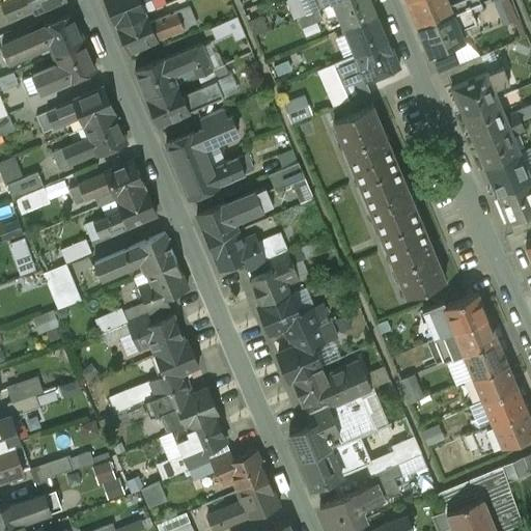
[(31,0),(10,0),(2,4),(8,20),(34,7),(31,0)]
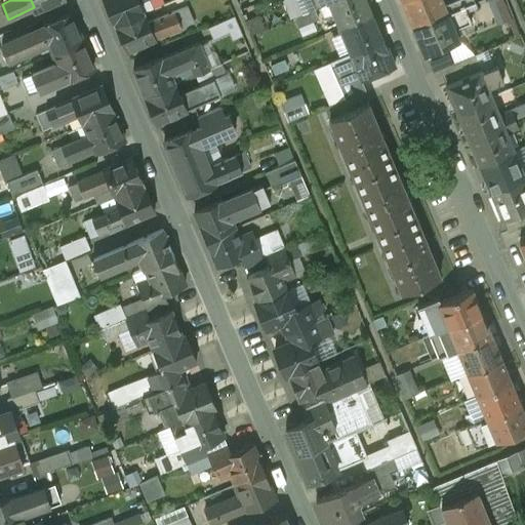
[(105,0),(115,25),(144,12),(139,3),(137,0),(105,0)]
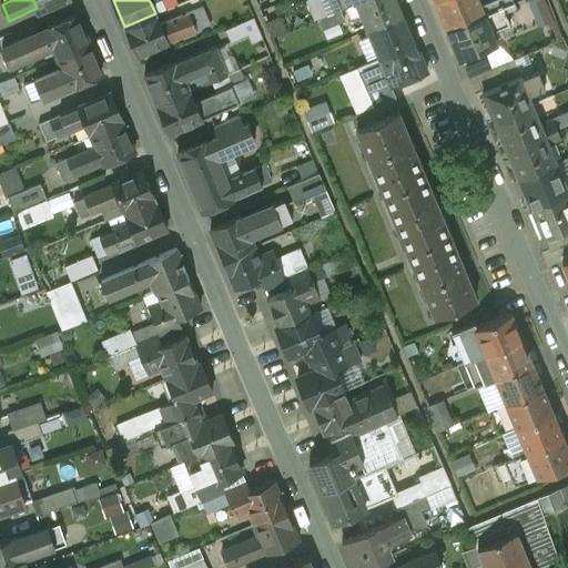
[(354,0),(330,0),(334,12),(356,3),(354,0)]
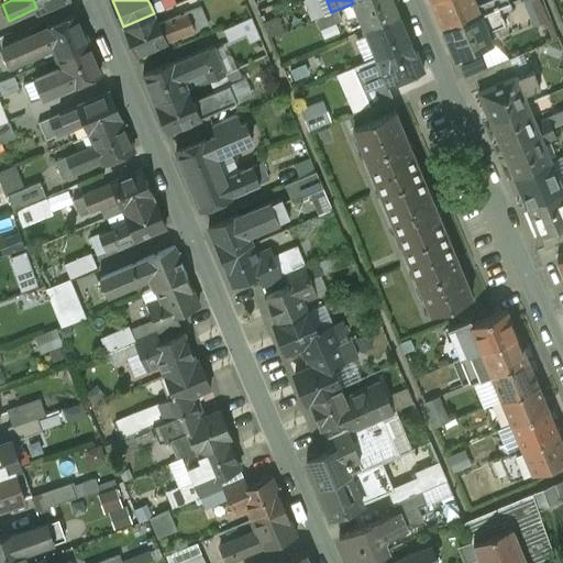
[(393,0),(362,0),(353,3),(365,31),(400,18),(393,0)]
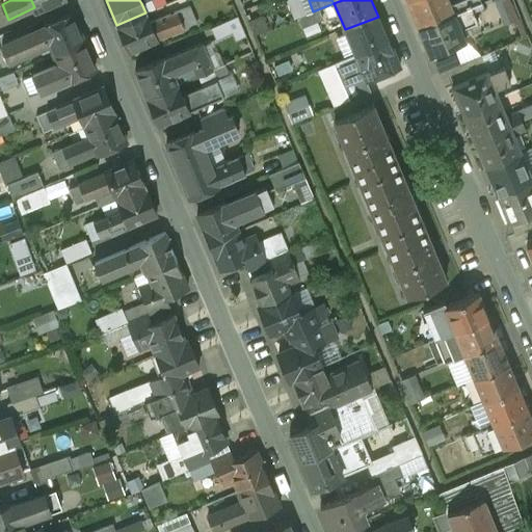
[(447,0),(417,0),(409,3),(421,30),(454,17),(450,7),(447,0)]
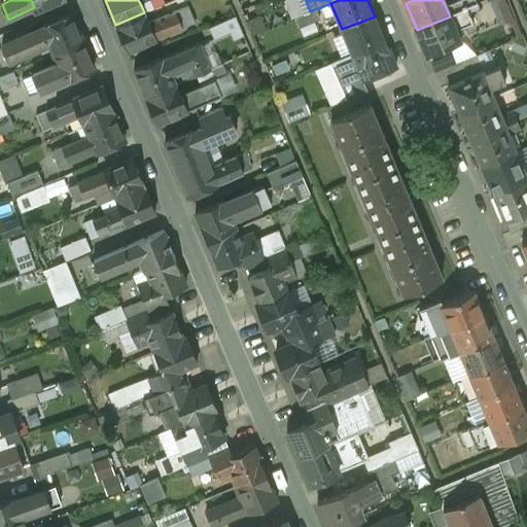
[(476,0),(462,0),(446,7),(450,16),(467,9),(478,4),(476,0)]
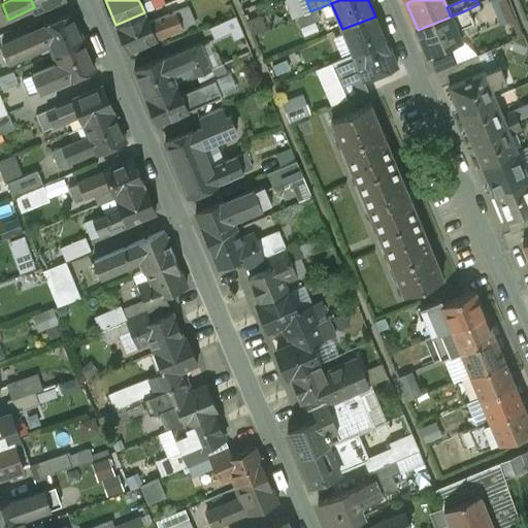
[(191,24),(185,9),(175,12),(183,28),(191,24)]
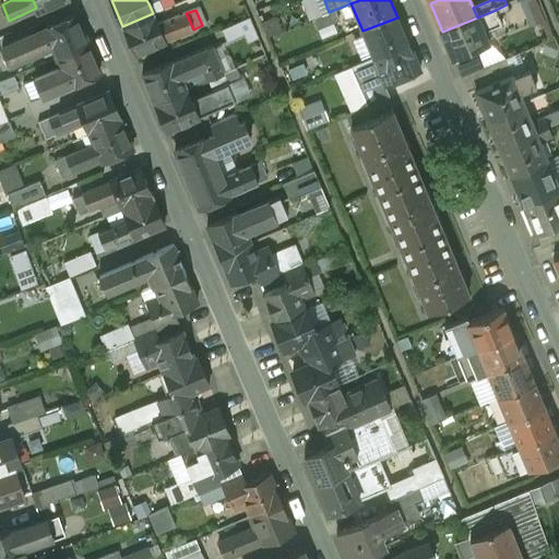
[(496,10),(477,18),(485,34),(502,26),(496,10)]
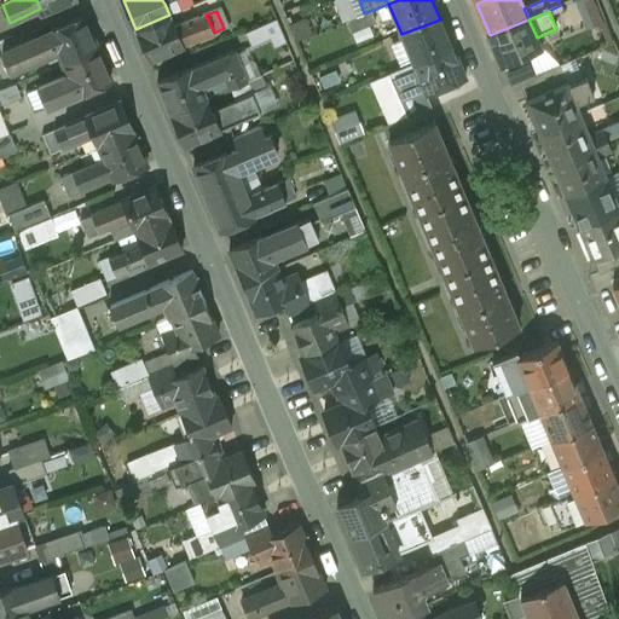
[(370,12),(348,21),(353,33),(375,24),(370,12)]
